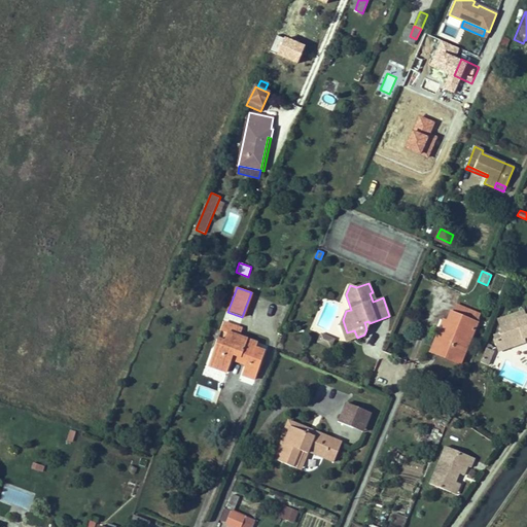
[(457,305),(454,313),(477,323),(481,315),(457,305)]
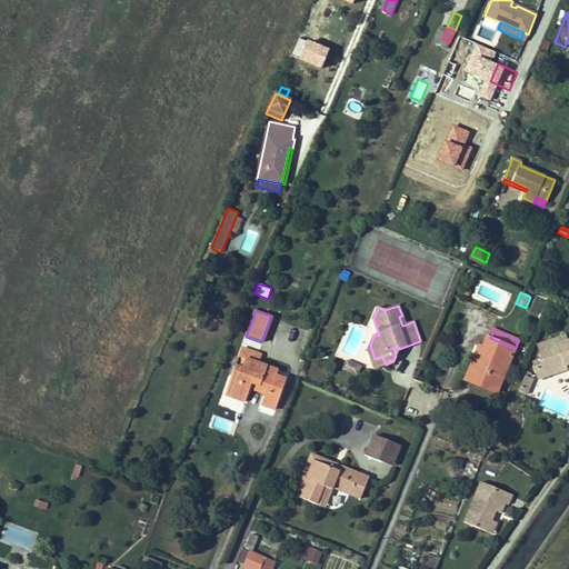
[(566,336),(543,343),(545,349),(556,346),(557,342),(563,340),(567,342),(567,341),(566,336)]
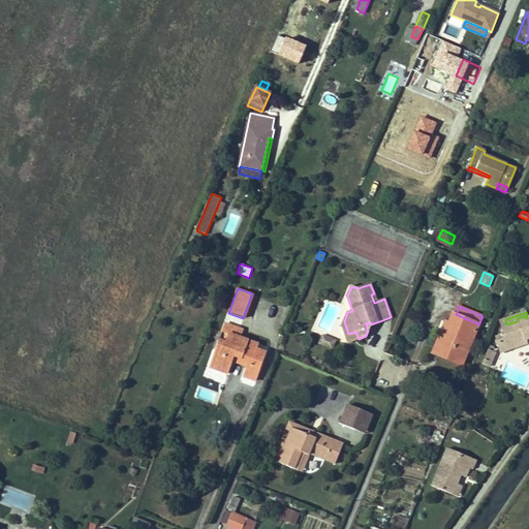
[(452,325),(439,355),(462,365),(478,324),(456,314),(453,313),(448,323),(452,325)]
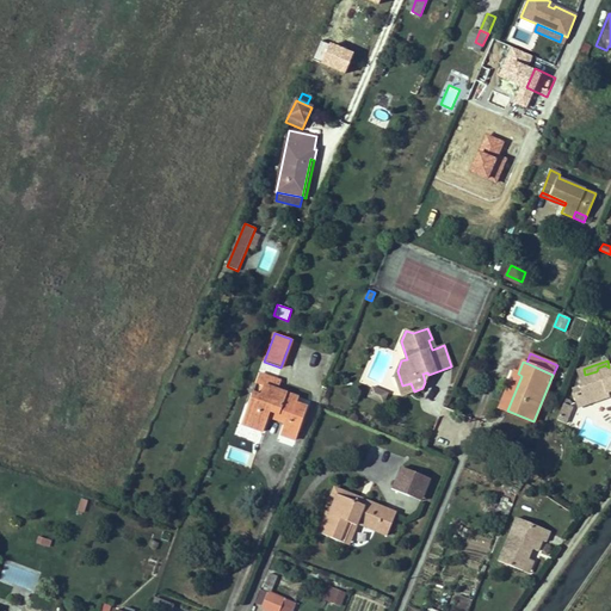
[(610,392),(610,365),(609,366),(609,368),(605,365),(598,368),(597,371),(585,375),(584,369),(578,371),(581,384),(579,386),(580,387),(573,389),(578,408),(609,397),(608,393),(610,392)]
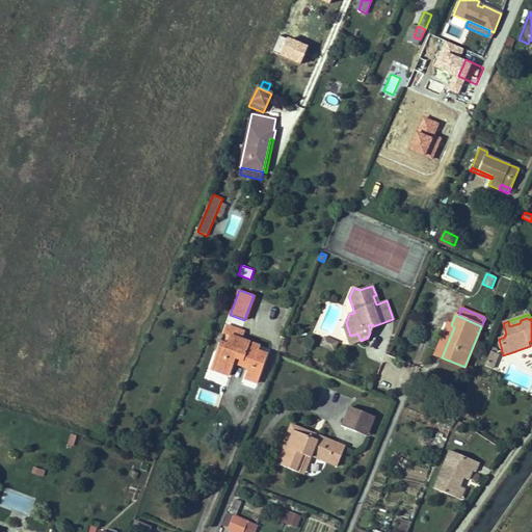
[(350,336),(346,323),(344,327),(350,345),(361,341),(357,334),(350,336)]
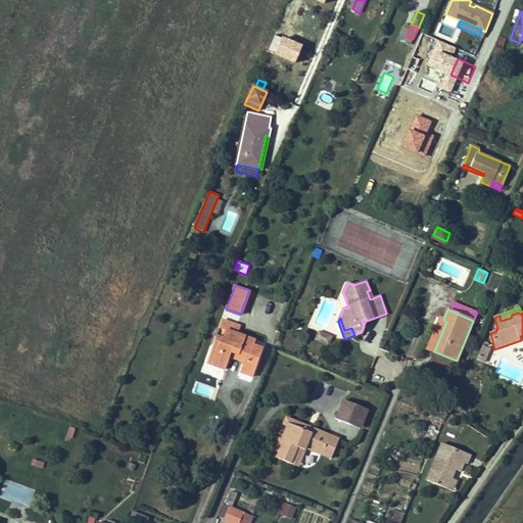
[(443,320),(440,319),(428,349),(434,351),(446,322),(443,320)]
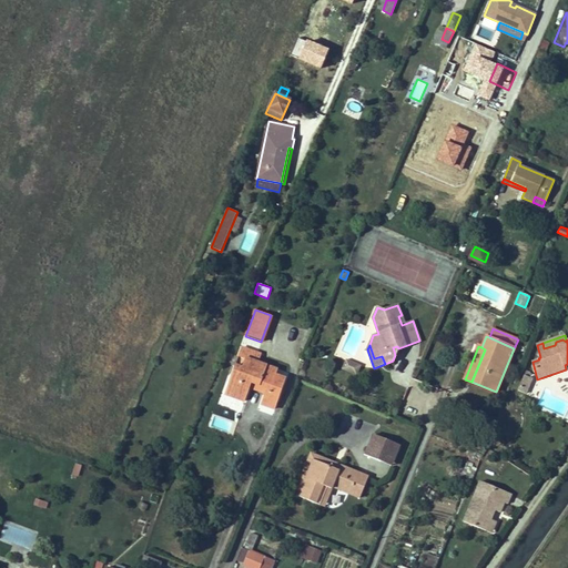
[(275,409),(284,383),(274,379),(276,375),(277,371),(259,363),(261,355),(241,347),(225,394),(245,401),(250,387),(252,383),(266,388),(265,393),(261,404),(275,409)]
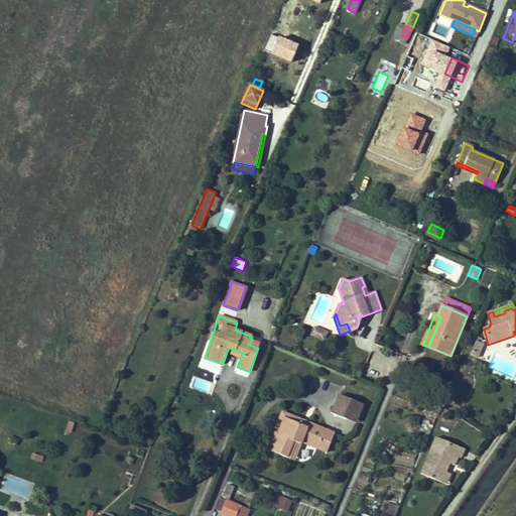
[(324,340),(327,333),(314,328),(312,335),(324,340)]
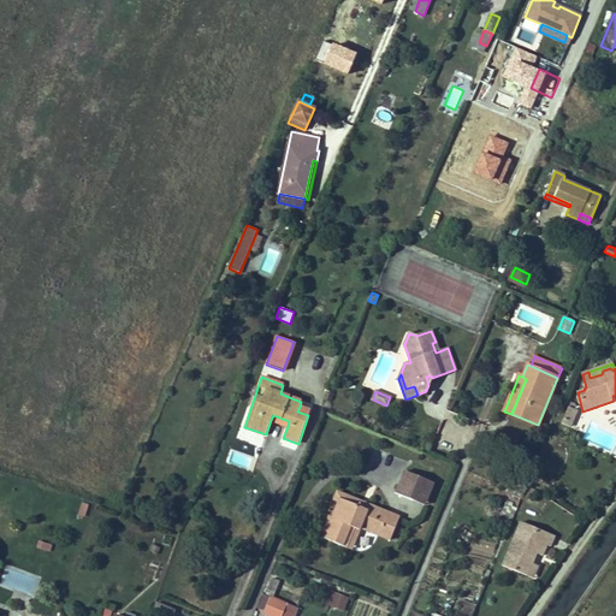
[(568,407),(562,424),(570,427),(576,410),(568,407)]
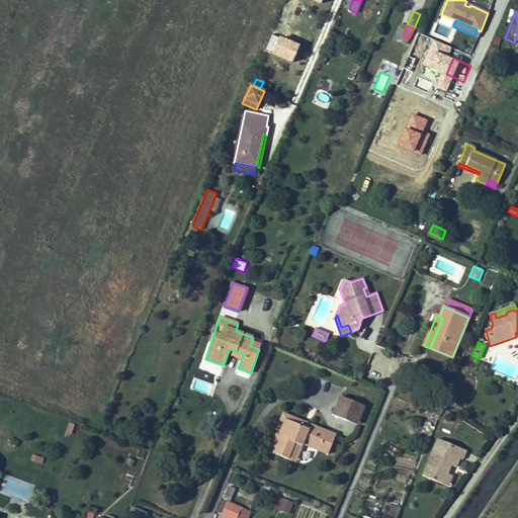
[(228,353),(242,358),(243,354),(230,349),(228,353)]
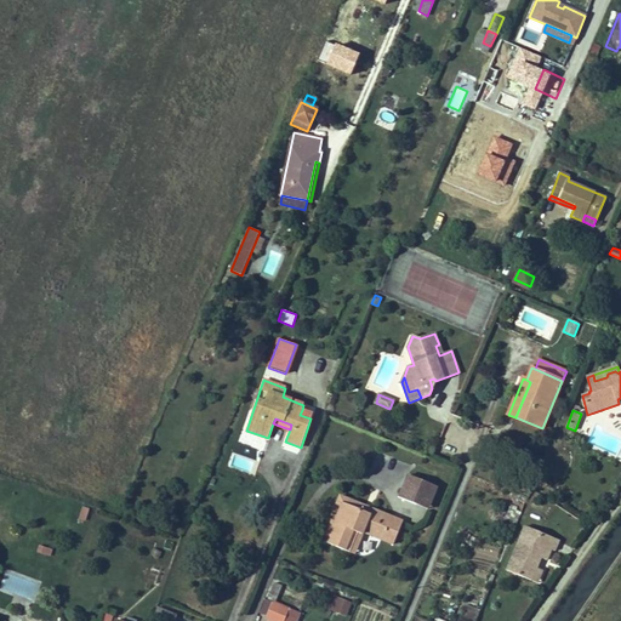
[(399,497),(416,505),(426,483),(409,476),(399,497)]
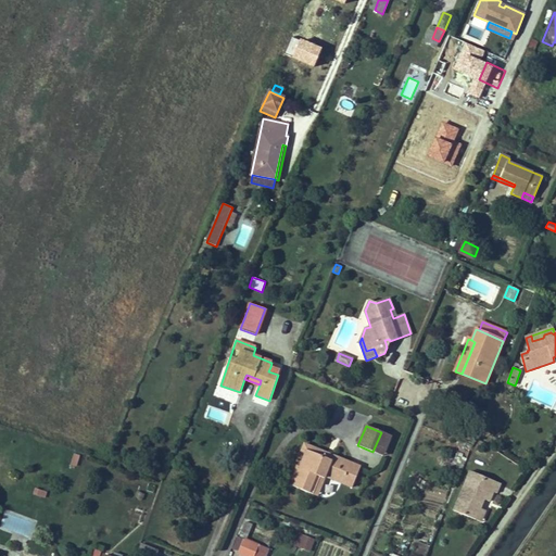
[(391,437),(381,432),(373,452),(382,456),(391,437)]
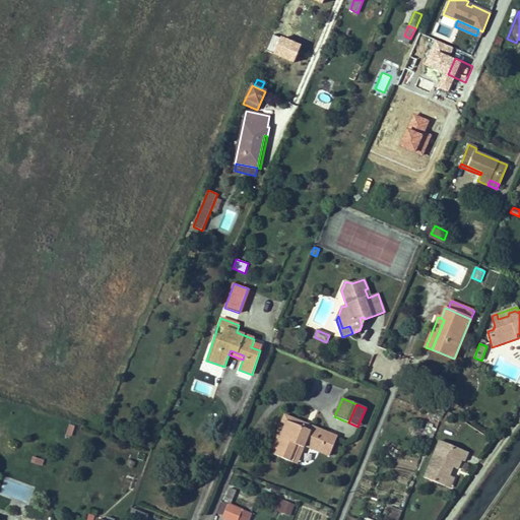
[(276,435),(278,436),(280,437),(287,421),(309,431),(311,426),(284,415),(276,435)]
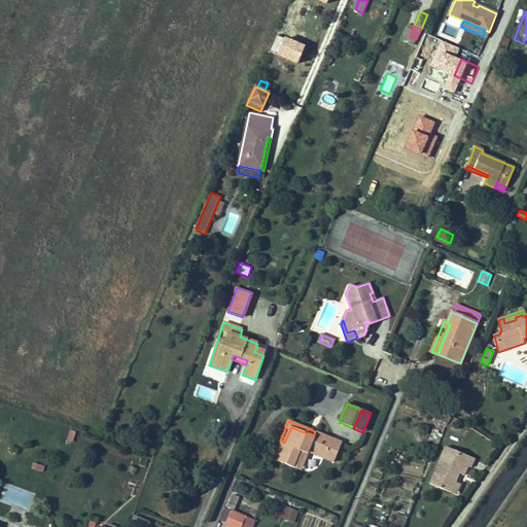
[(334,462),(342,443),(315,431),(313,436),(291,427),(284,443),(282,442),(275,460),(296,468),(304,452),(307,454),(308,451),(311,446),(325,452),(323,457),(334,462)]
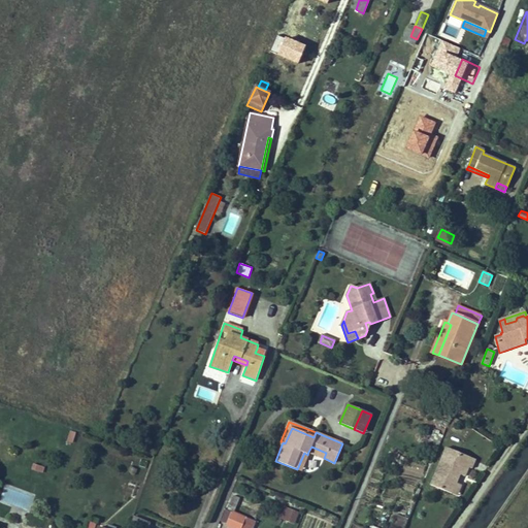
[(308,452),(324,458),(326,453),(311,447),(308,452)]
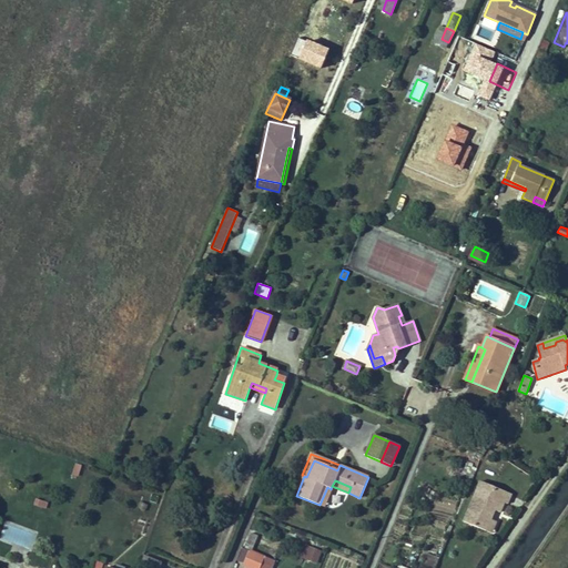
[(464,521),(486,531),(490,520),(495,510),(500,513),(504,503),(507,504),(510,495),(480,482),(464,521)]
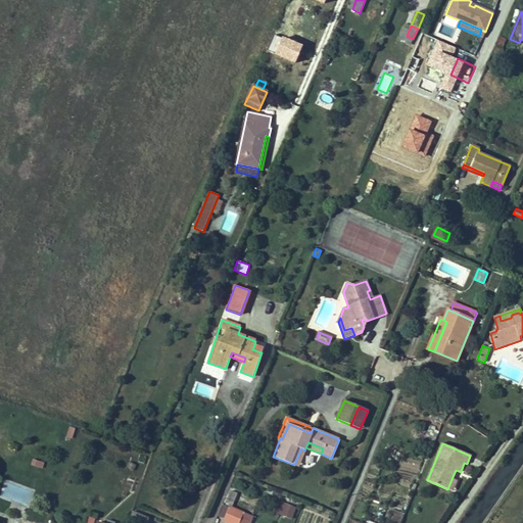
[(142,468),(136,465),(134,471),(140,474),(142,468)]
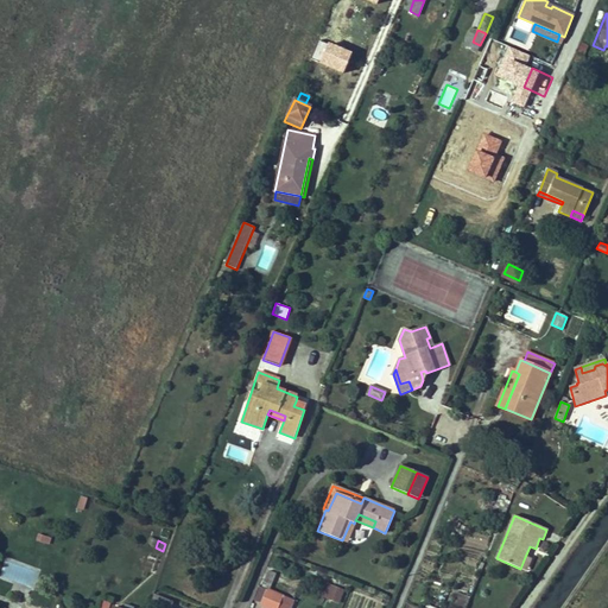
[(531,558),(525,557),(520,569),(526,570),(531,558)]
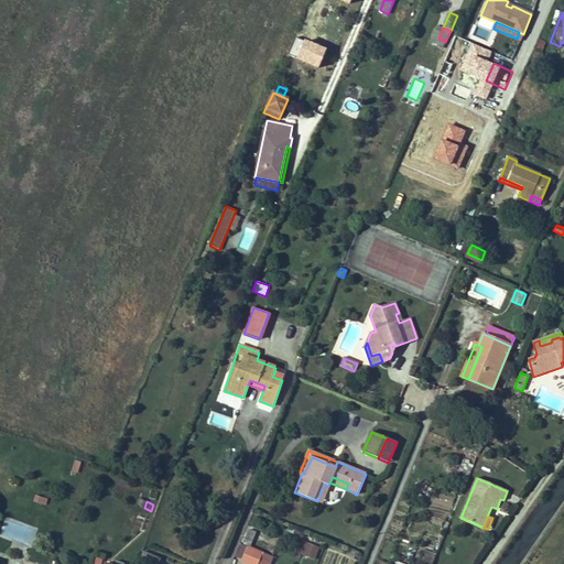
[(256,532),(250,530),(246,540),(251,542),(256,532)]
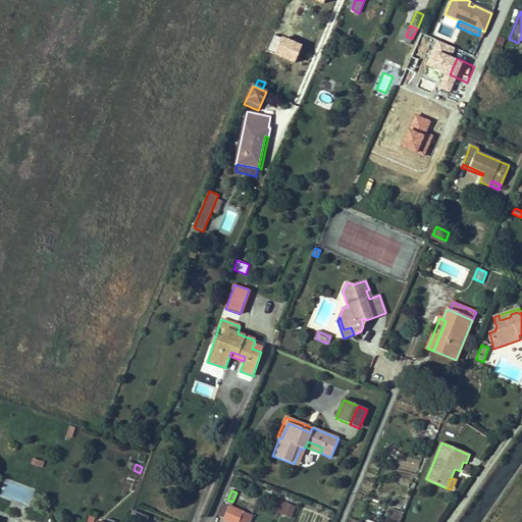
[(230,508),(232,502),(227,500),(225,505),(223,504),(218,516),(224,518),(228,507),(230,508)]
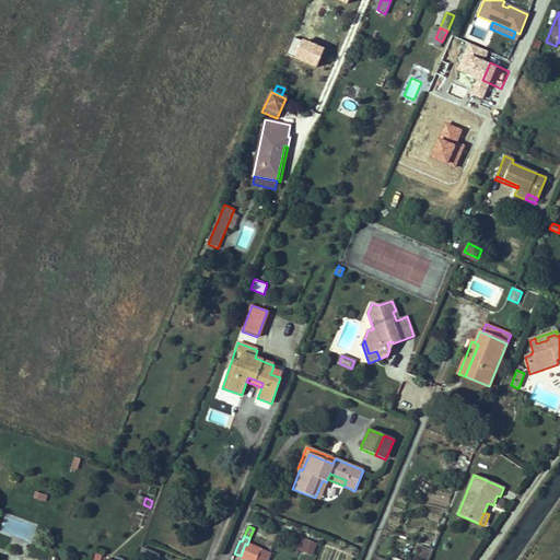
[(300,537),(295,550),(314,556),(318,541),(300,537)]
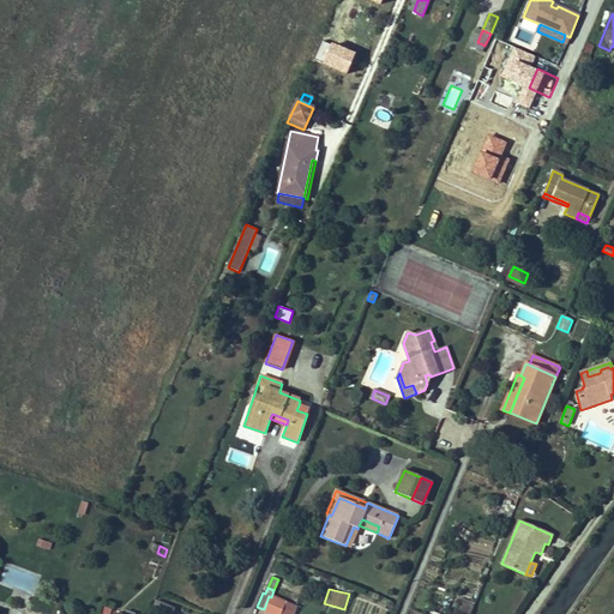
[(264,609),(263,611),(270,613),(281,613),(286,603),(271,597),(269,596),(264,609)]
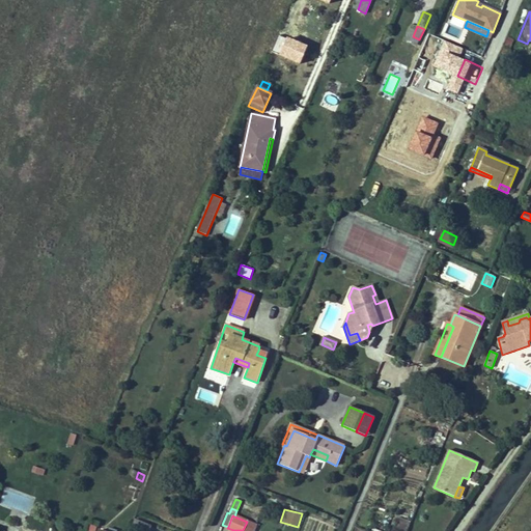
[(148,530),(150,526),(136,520),(132,528),(138,530),(148,530)]
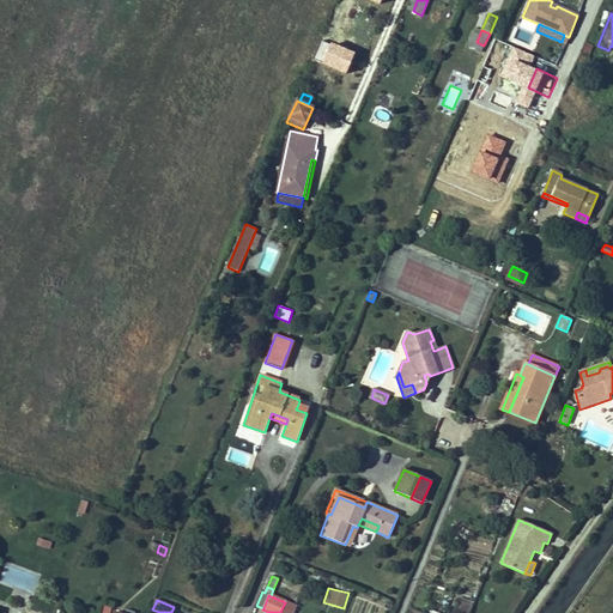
[(293,612),(296,607),(285,602),(280,612),(293,612)]
